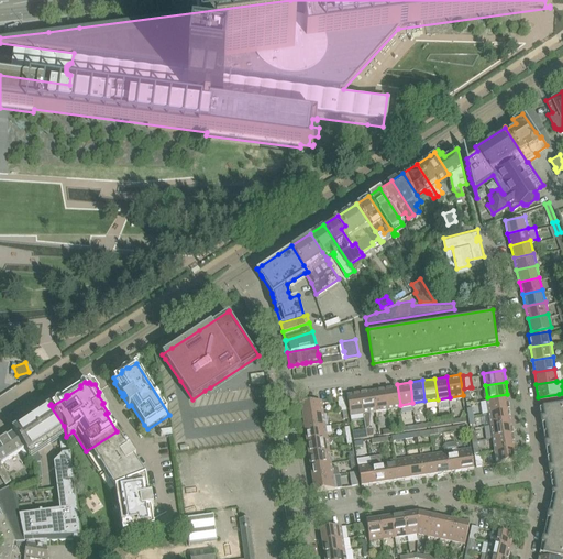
[(388,407),(400,405),(397,384),(385,386),(388,407)]
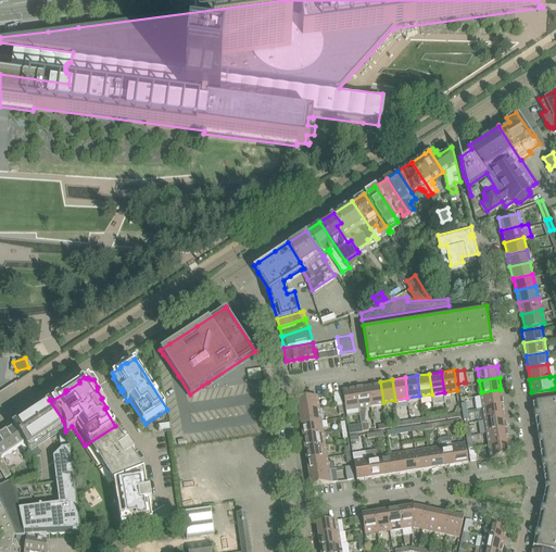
[(383,402),(380,381),(368,383),(370,403),(383,402)]
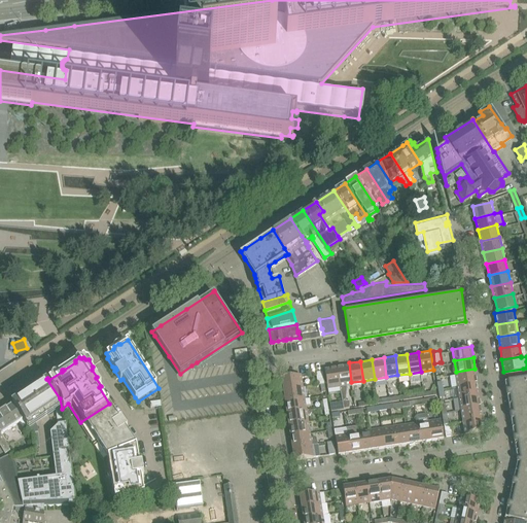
[(349,362),(337,364),(340,384),(341,390),(343,398),(344,407),(350,406),(350,398),(346,398),(347,383),(351,382),(349,362)]
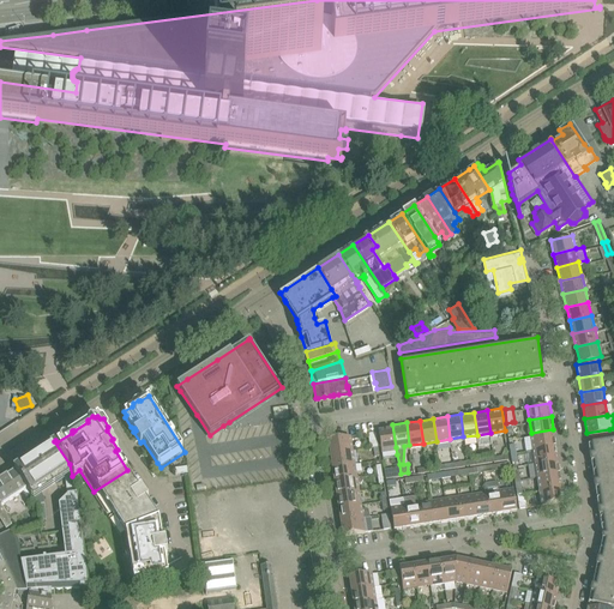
[(396,447),(392,424),(378,427),(381,450),(396,447)]
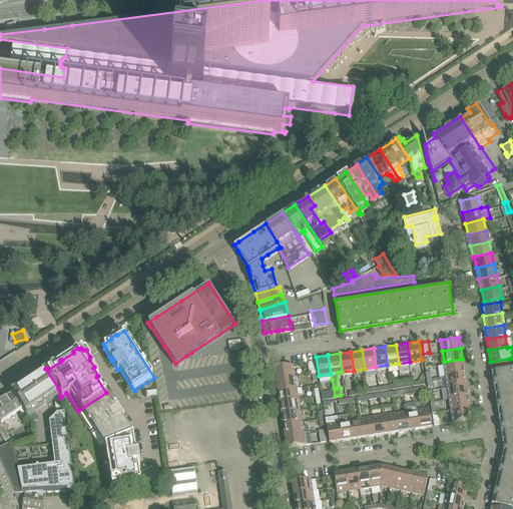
[(310,372),(312,372),(316,371),(314,359),(308,360),(310,372)]
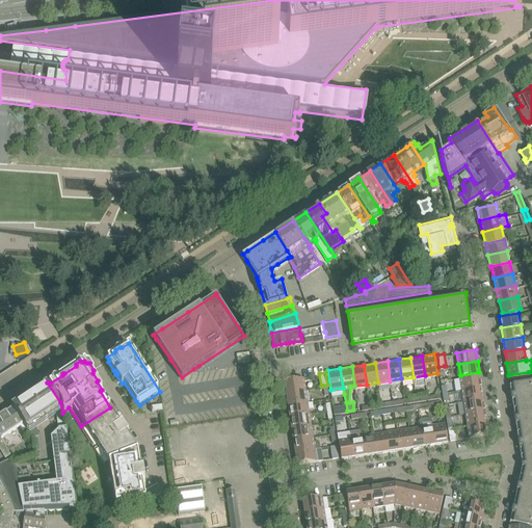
[(481,385),(479,372),(460,375),(461,388),(481,385)]
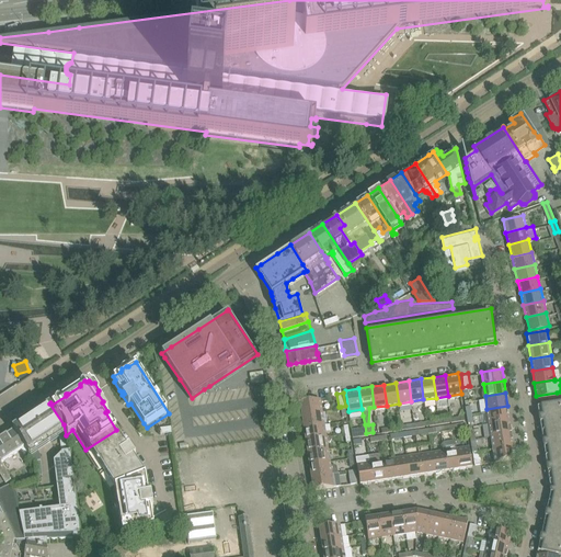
[(320,396),(299,399),(301,412),(322,409),(320,396)]
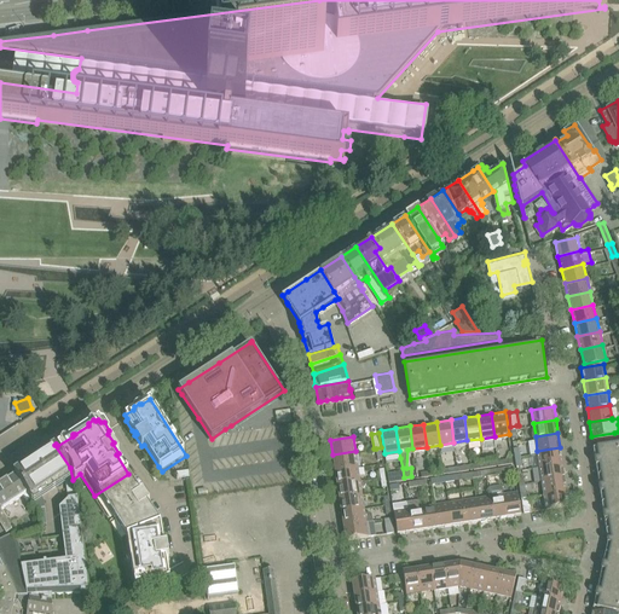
[(606,545),(605,550),(593,604),(618,609),(618,440),(593,445),(607,537),(607,540),(606,545)]
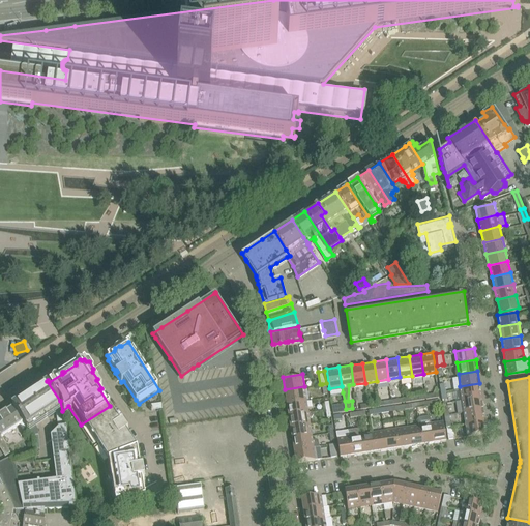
[(56,414),(58,427),(65,426),(63,415),(63,413),(60,401),(47,381),(42,383),(12,404),(27,427),(32,434),(39,434),(38,427),(34,419),(41,414),(47,411),(53,407),(56,414)]
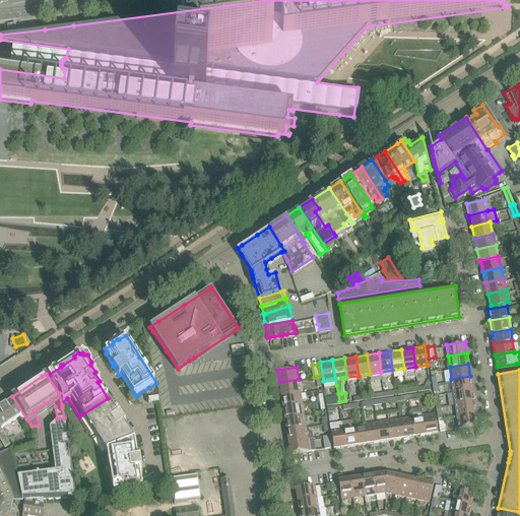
[(453,390),(472,387),(470,376),(451,379),(453,390)]
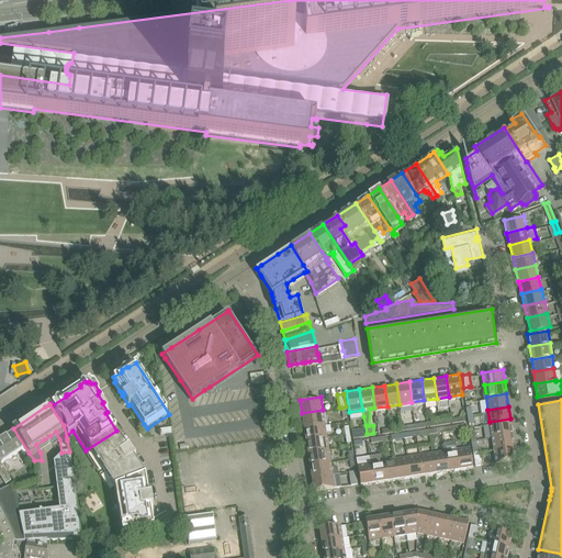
[(323,410),(302,413),(304,425),(325,422),(327,422),(325,410),(323,410)]
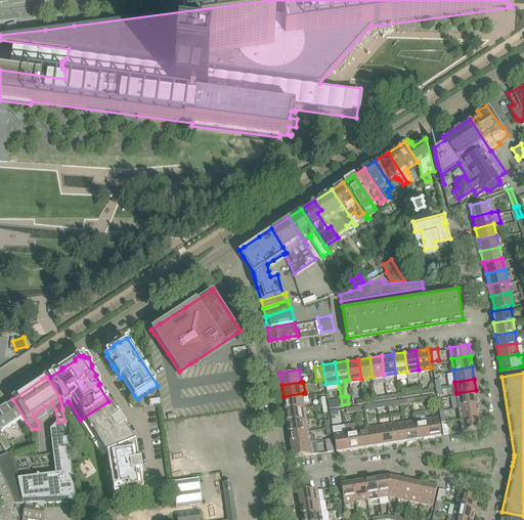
[(478,401),(476,390),(456,393),(459,404),(478,401)]
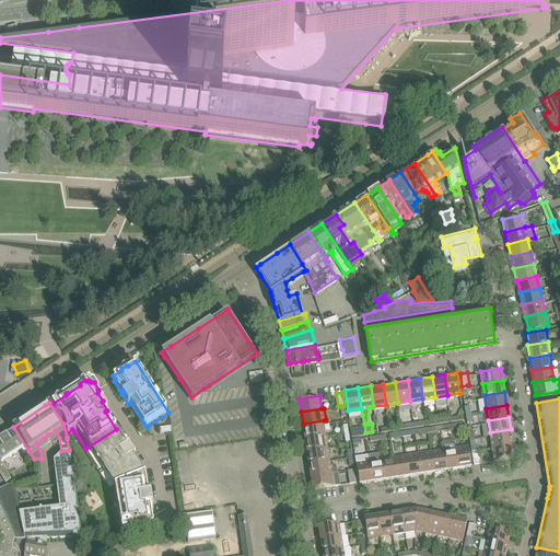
[(324,420),(303,424),(305,437),(326,433),(324,420)]
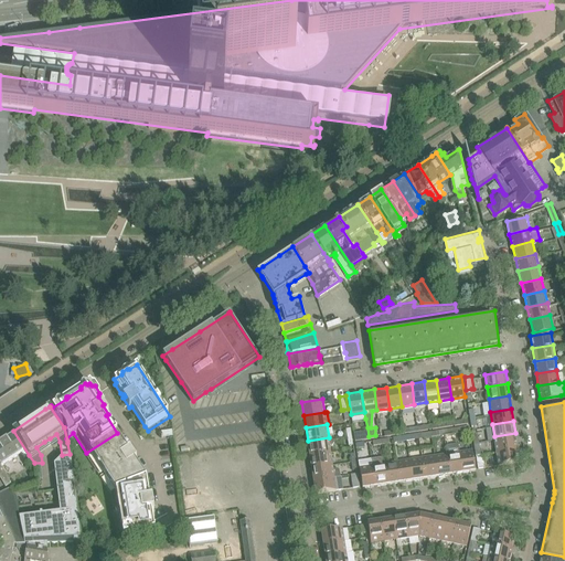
[(369,436),(368,427),(354,430),(355,438),(369,436)]
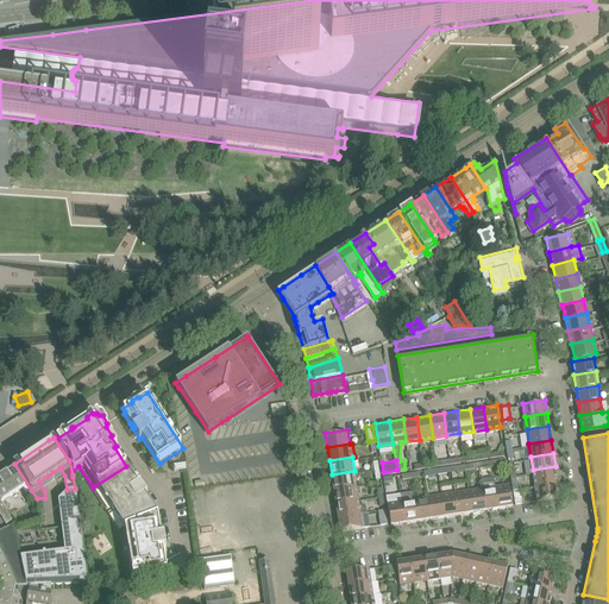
[(14,464),(0,472),(0,495),(2,498),(23,485),(27,492),(31,490),(14,464)]
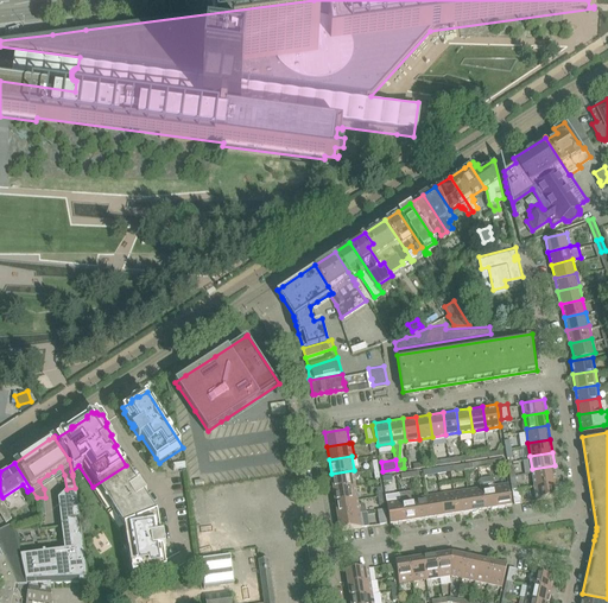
[(126,465),(93,487),(119,527),(157,512),(145,493),(147,490),(140,480),(138,482),(126,465)]
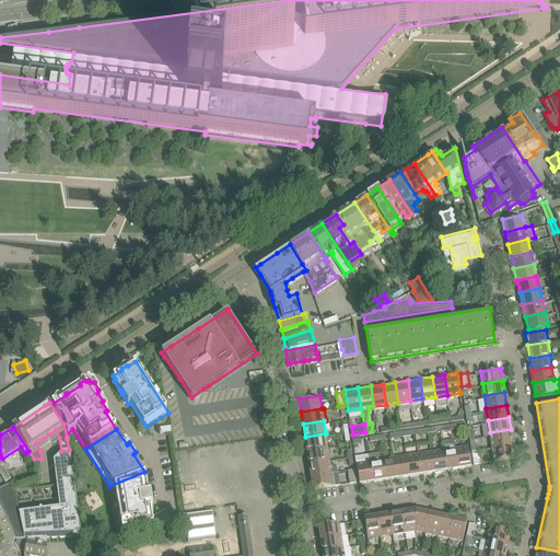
[(492,444),(512,441),(511,429),(490,432),(492,444)]
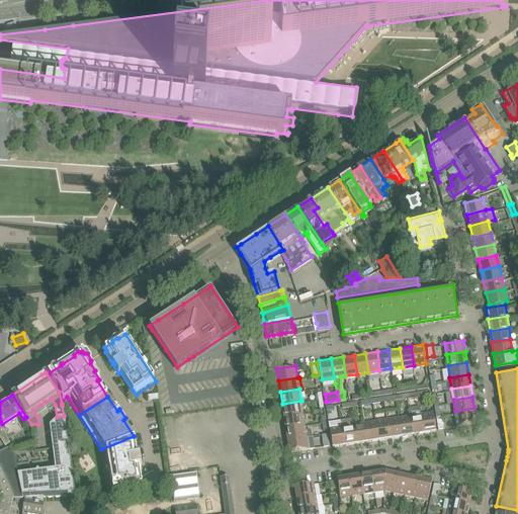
[(301,401),(282,404),(284,415),(303,412),(301,406),(305,405),(306,404),(306,400),(301,401)]
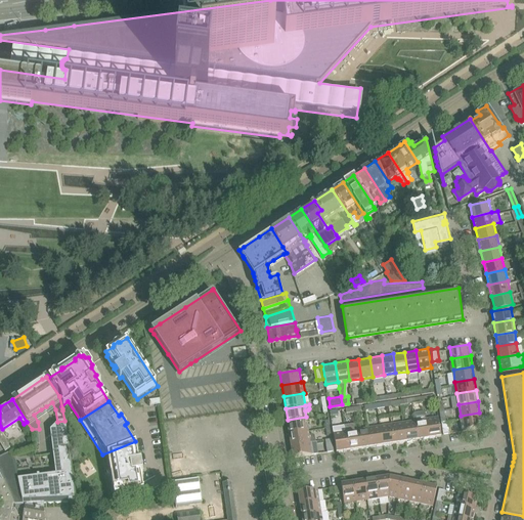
[(445,415),(444,406),(439,407),(441,419),(447,418),(447,415),(445,415)]
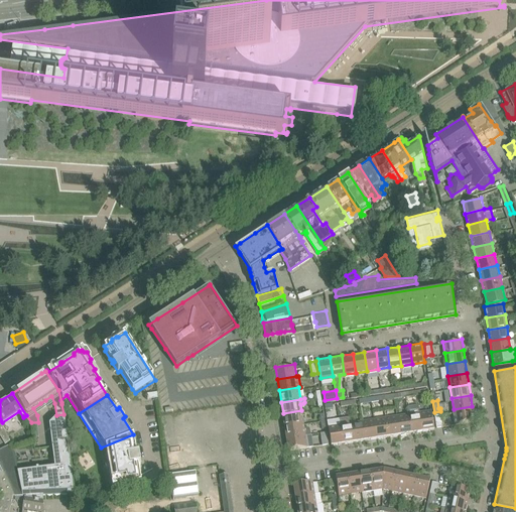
[(407,404),(408,411),(411,430),(422,428),(419,410),(418,402),(407,404)]
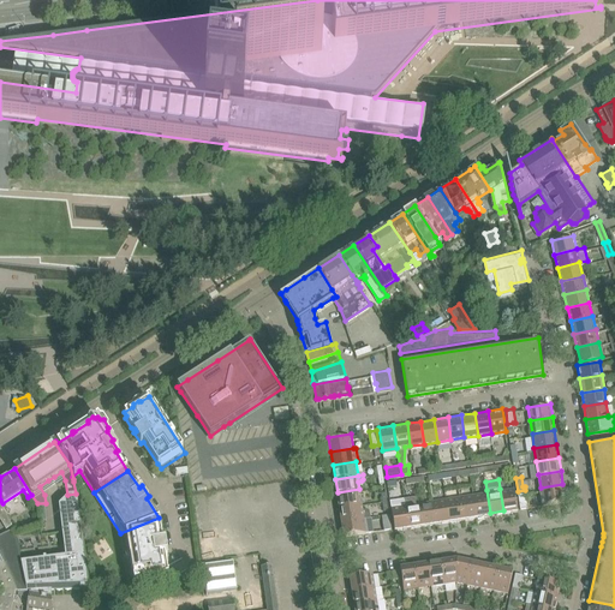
[(565,498),(562,484),(541,488),(542,502),(565,498)]
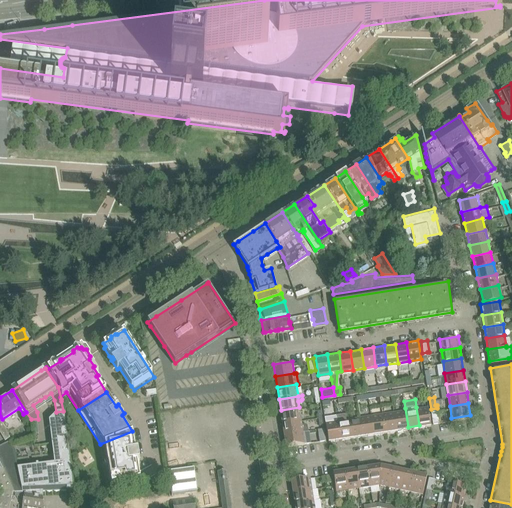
[(416,407),(419,425),(431,423),(428,405),(416,407)]
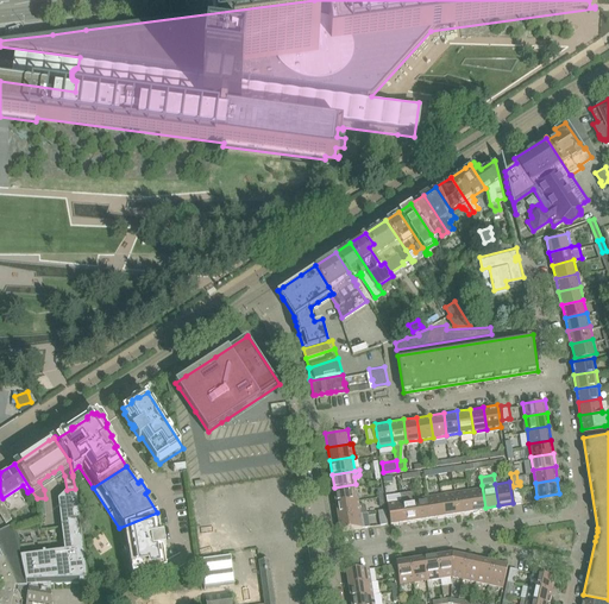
[(356,484),(334,488),(336,501),(358,497),(356,484)]
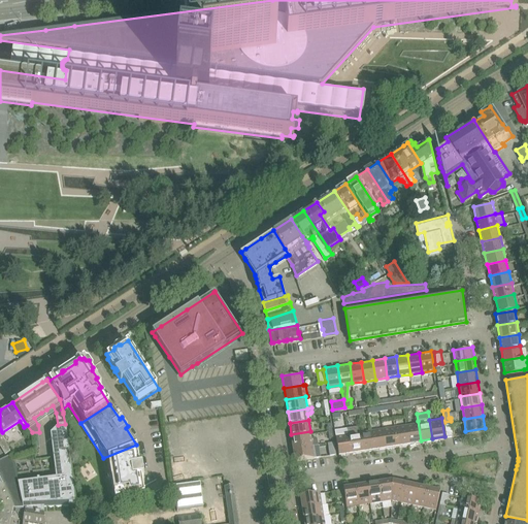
[(405,423),(408,441),(421,440),(418,421),(405,423)]
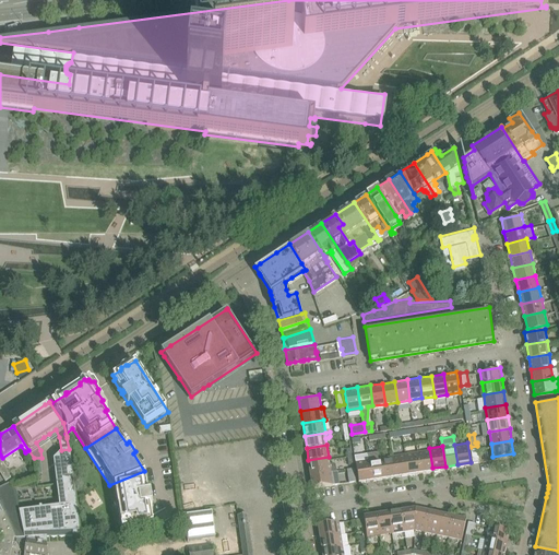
[(471,447),(473,460),(479,459),(477,446),(471,447)]
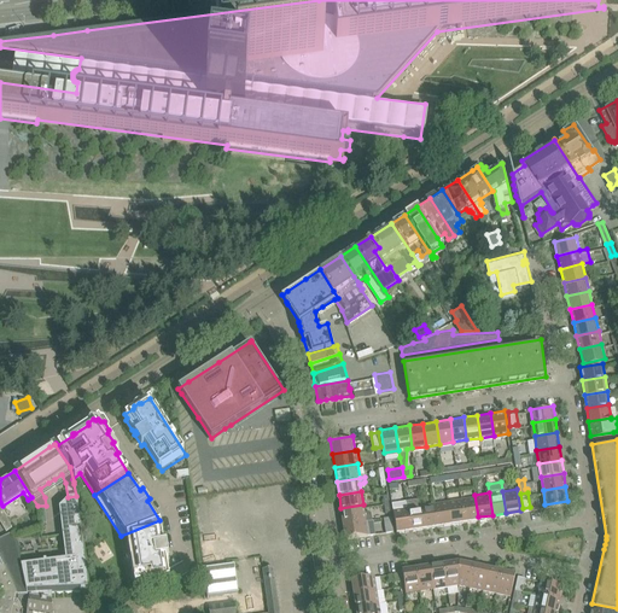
[(461,497),(465,519),(478,517),(474,495),(461,497)]
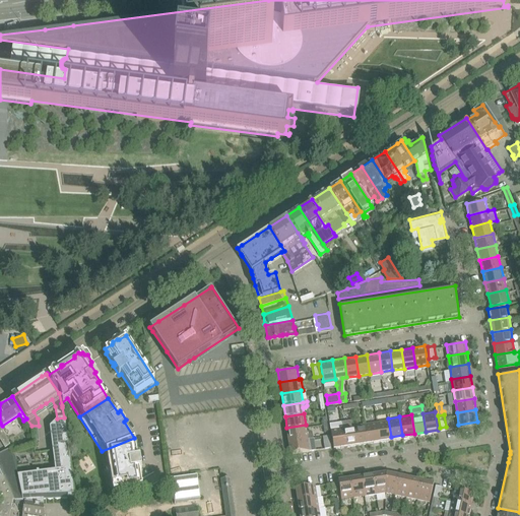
[(55,469),(17,472),(22,496),(25,496),(44,496),(73,494),(64,417),(57,418),(50,425),(55,469)]
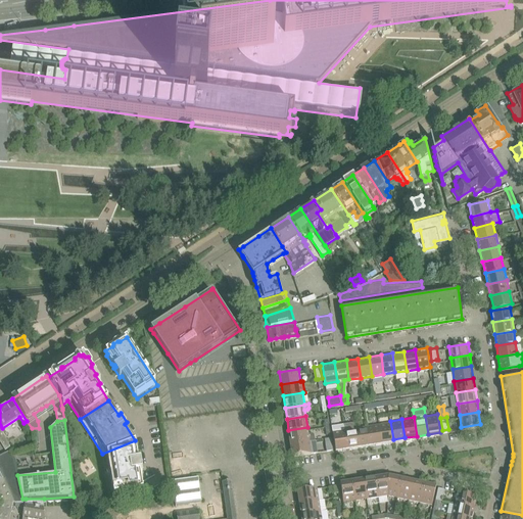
[(355,420),(343,421),(347,446),(359,444),(357,426),(355,420)]
